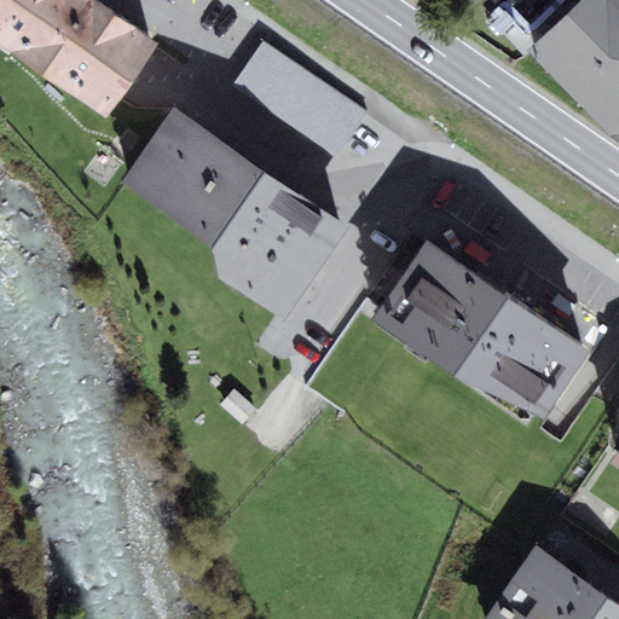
[(157,45),(94,0),(0,0),(0,44),(105,119),(157,45)]
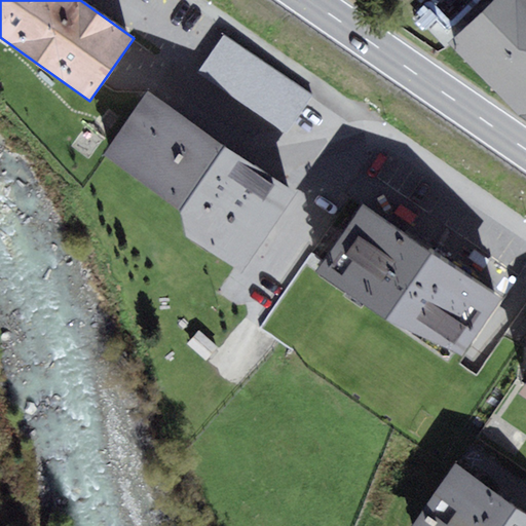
[(525,0),(493,0),(449,44),(521,116),(525,119),(525,0)]
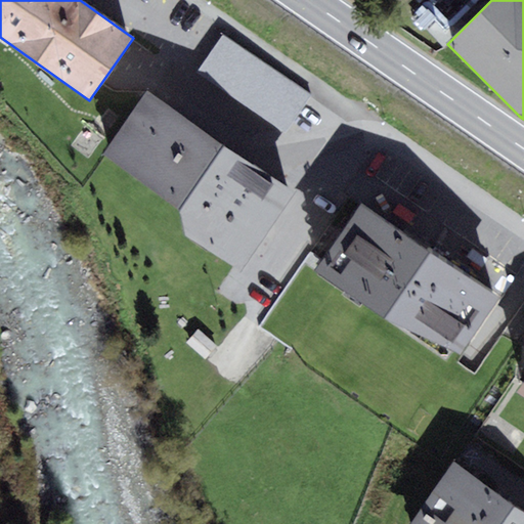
[(312,94),(224,35),(198,73),(286,133),(312,94)]
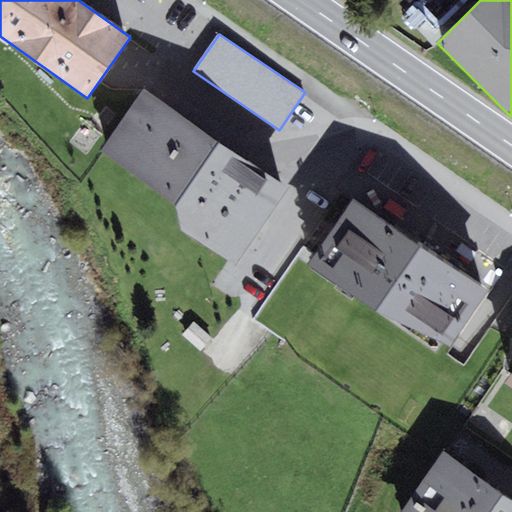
[(289,188),(144,87),(99,151),(179,207),(182,229),(234,266),(289,188)]
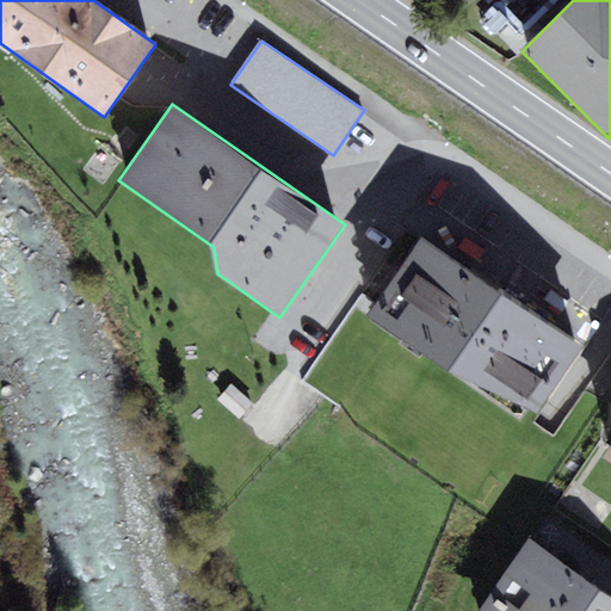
[(580,347),(421,239),(369,315),(446,369),(536,412),(580,347)]
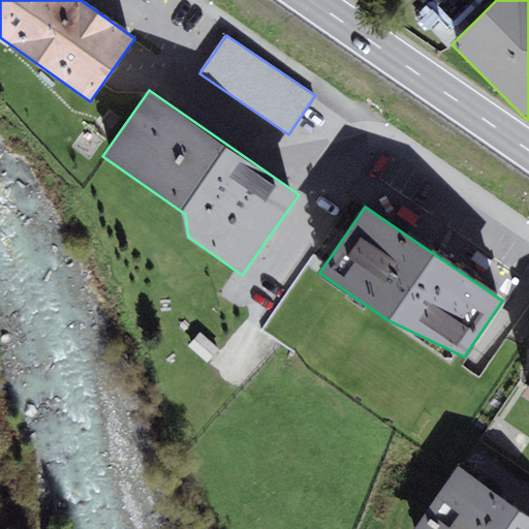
[(528,528),(528,514),(459,466),(415,528),(528,528)]
